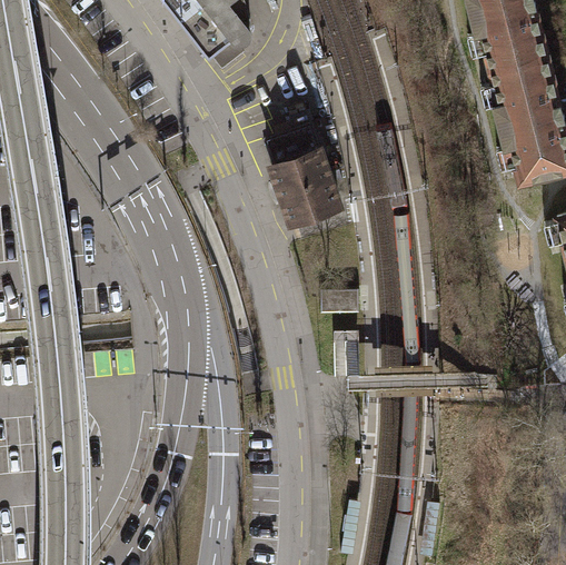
[(232,0),(170,0),(211,57),(217,53),(226,62),(248,49),(245,42),(252,36),(251,28),(232,2),(232,0)]
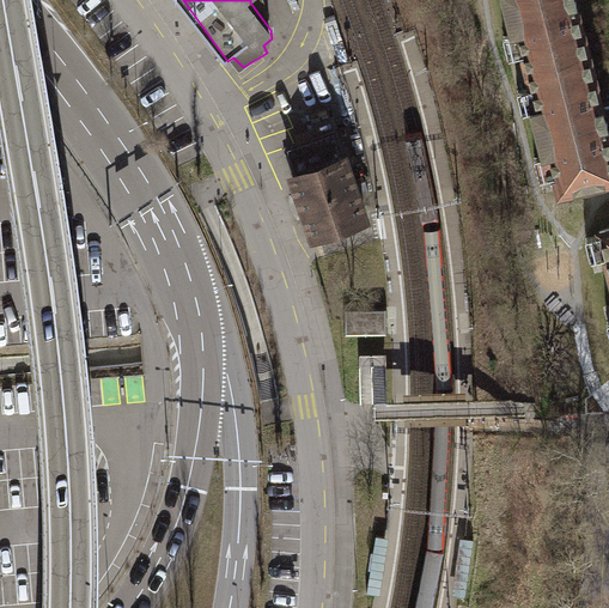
[(525,74),(586,59),(573,7),(574,7),(572,0),(498,0),(510,41),(517,38),(525,74)]
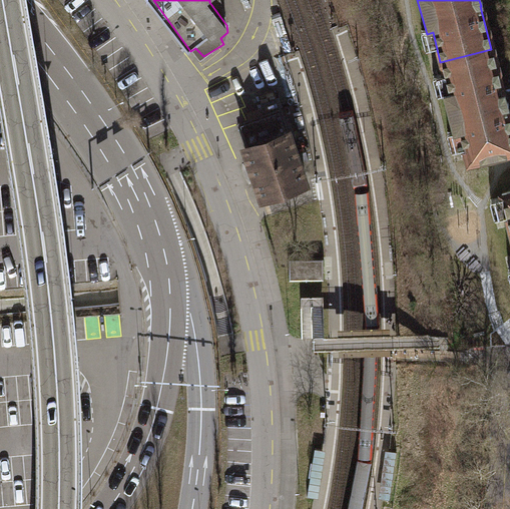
[(502,92),(491,49),(440,62),(444,76),(432,79),(437,97),(443,95),(453,135),(459,134),(467,165),(509,154),(509,120),(506,107),(508,107),(504,92),(502,92)]
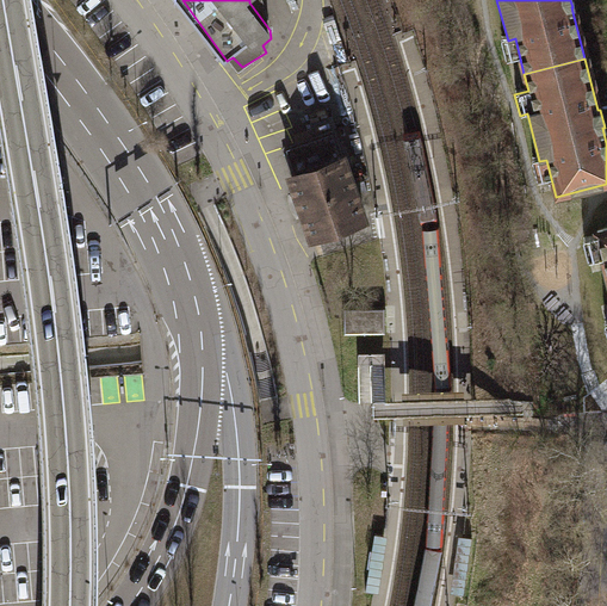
[(295,180),(316,237),(366,218),(334,135),(290,152),(301,178),(295,180)]
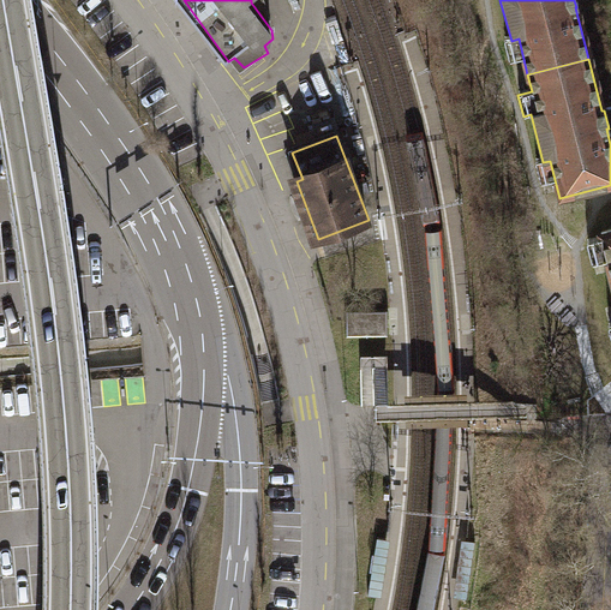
[(610,233),(600,237),(601,240),(587,244),(592,264),(606,261),(610,277),(610,327),(607,328),(610,336),(610,233)]
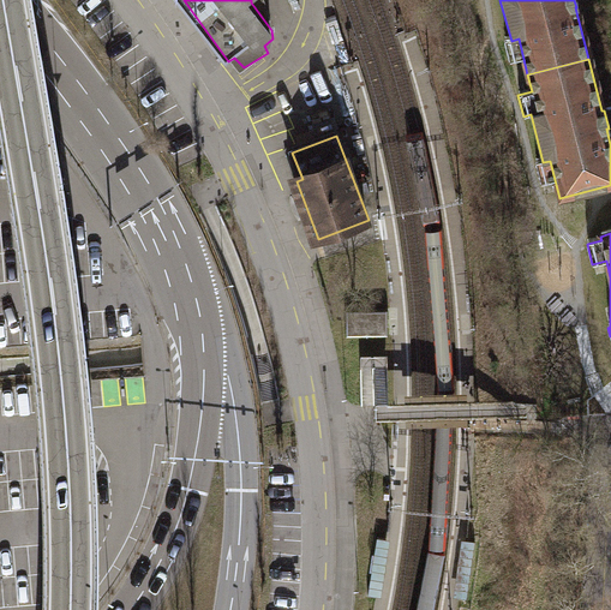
[(348,339),(387,338),(387,312),(348,314),(348,339)]
